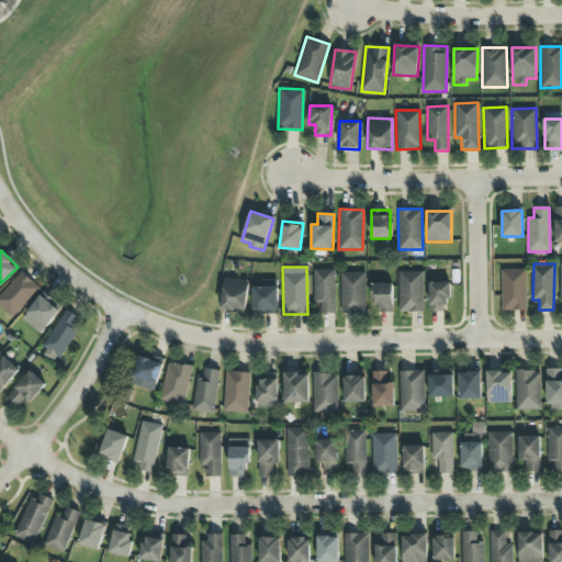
[(314,303),(319,303),(319,314),(335,313),(334,269),(313,270),(314,303)]
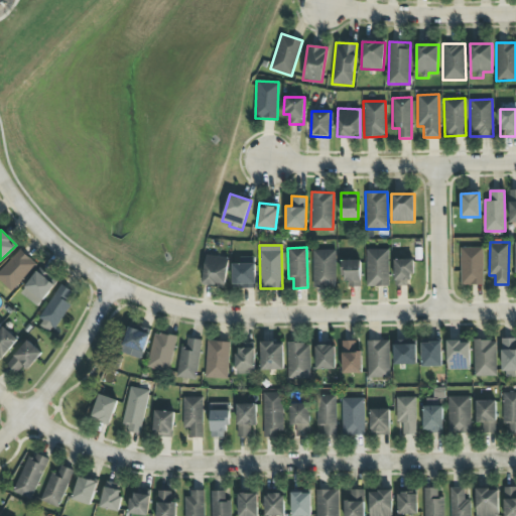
[(461,285),(484,284),(483,247),(460,247),(461,285)]
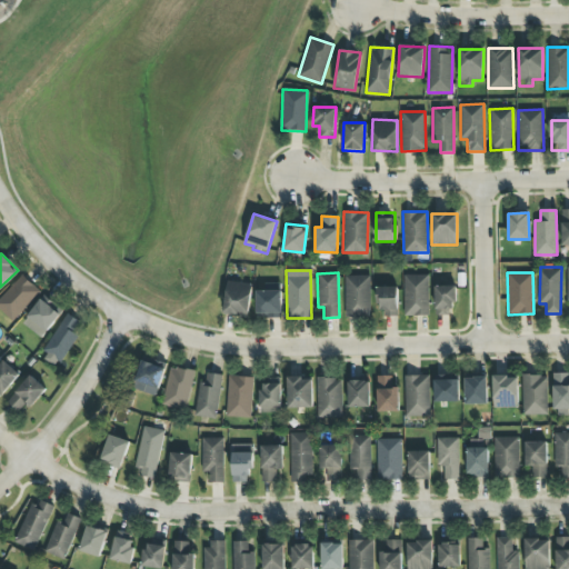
[(0,309),(12,321),(40,292),(22,275),(0,298),(0,309)]
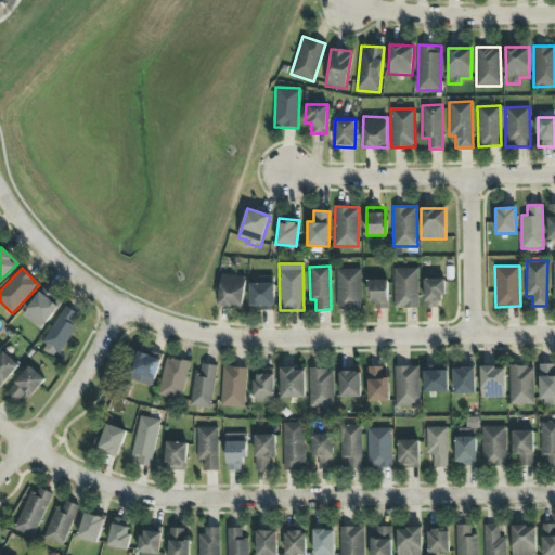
[(417,308),(417,268),(394,268),(394,308),(417,308)]
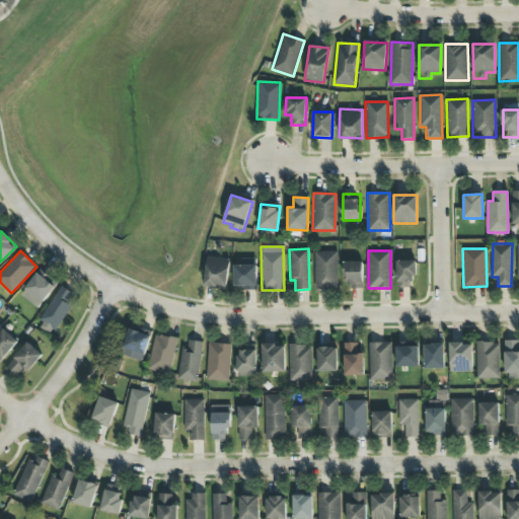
[(338,251),(313,251),(314,289),(338,289),(338,251)]
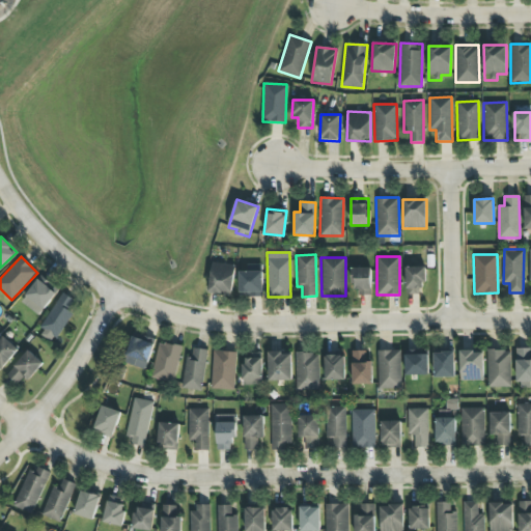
[(234,263),(211,262),(208,294),(232,295),(234,263)]
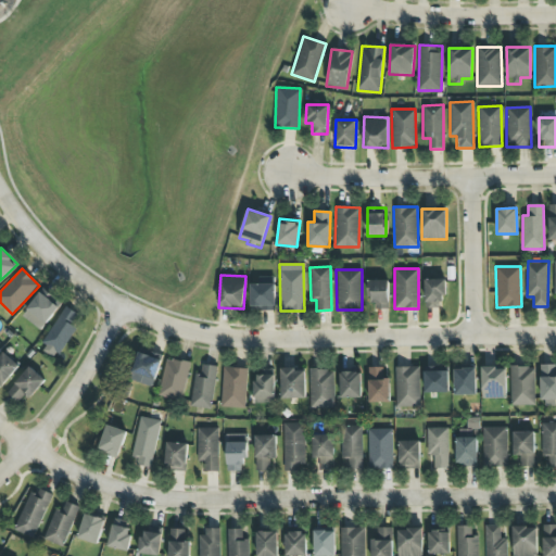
[(443,279),(425,280),(425,308),(443,307),(443,279)]
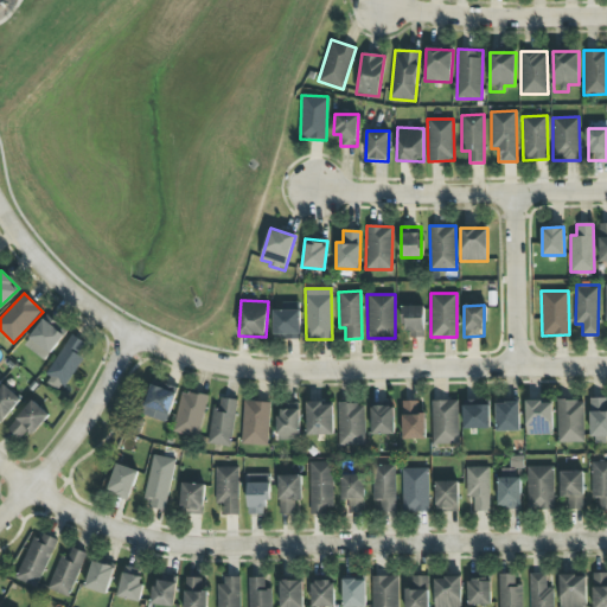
[(423,306),(403,306),(404,338),(425,337),(423,306)]
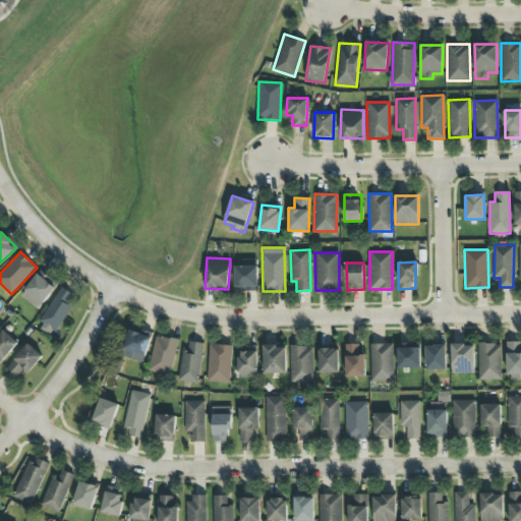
[(235,267),(235,291),(257,291),(257,267),(235,267)]
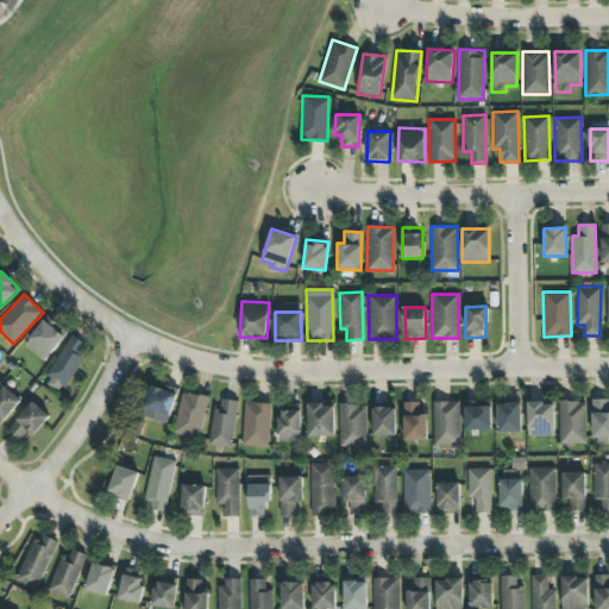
[(23,345),(43,362),(64,337),(44,320),(23,345)]
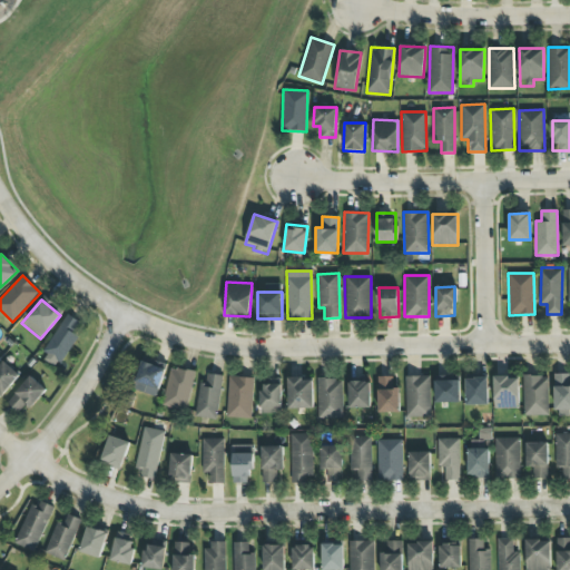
[(40,359),(56,369),(77,334),(74,332),(80,322),(67,314),(40,359)]
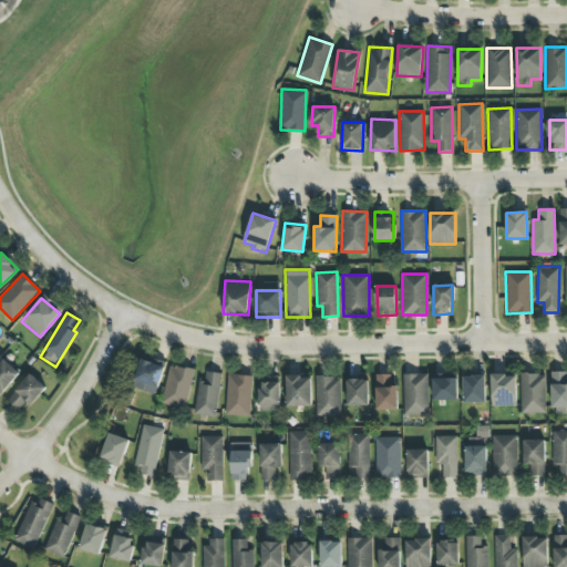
[(20,373),(3,359),(0,362),(0,393),(1,394),(20,373)]
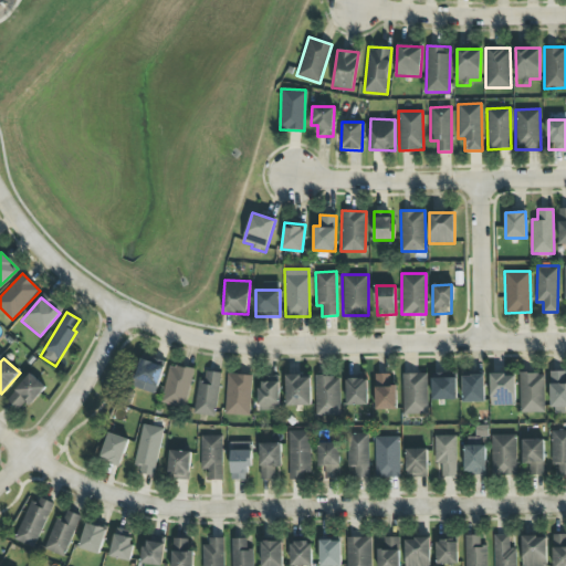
[(155,394),(164,366),(140,358),(132,386),(155,394)]
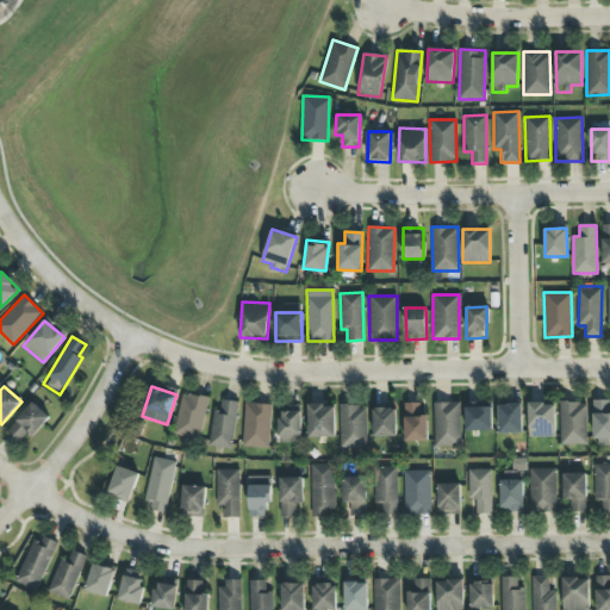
[(173,434),(198,440),(209,399),(184,393),(173,434)]
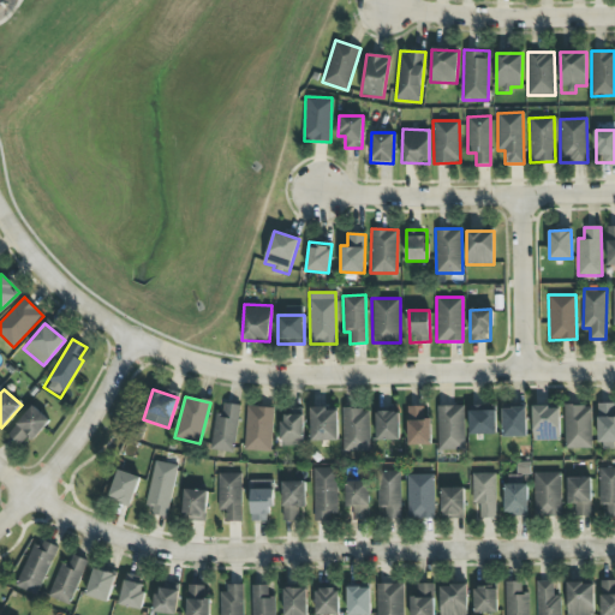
[(214,413),(212,451),(234,452),(238,405),(224,404),(222,415),(214,413)]
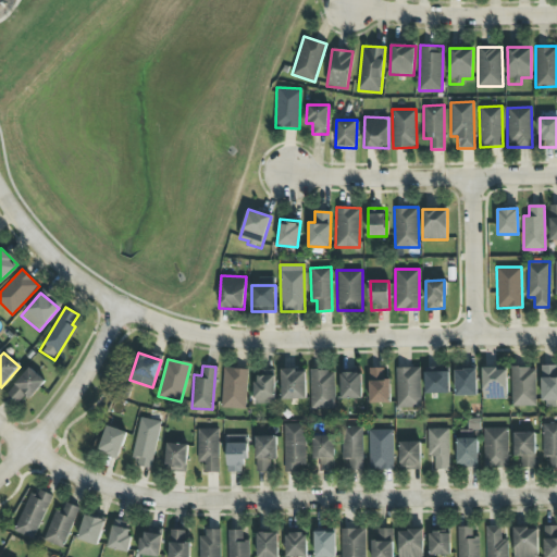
[(542,403),(556,403),(556,366),(541,366),(542,403)]
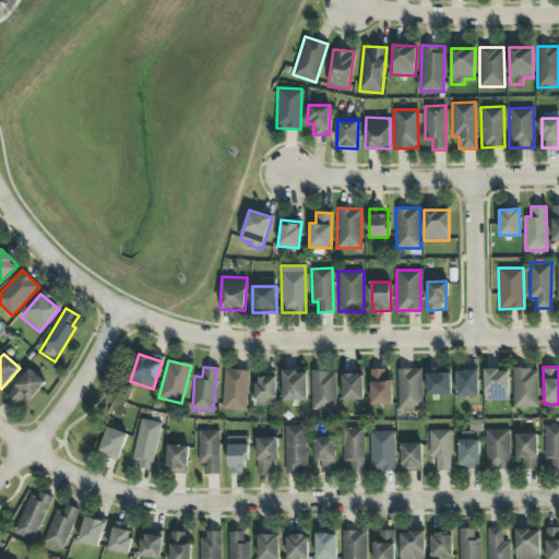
[(18,405),(25,396),(31,400),(46,382),(30,368),(7,395),(18,405)]
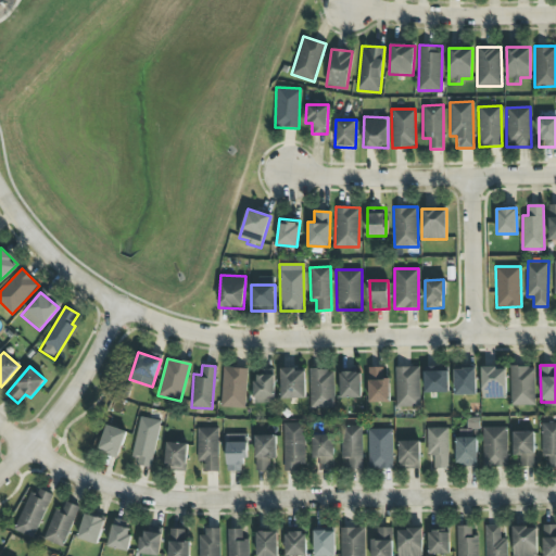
[(419,366),(395,367),(396,407),(420,407),(419,366)]
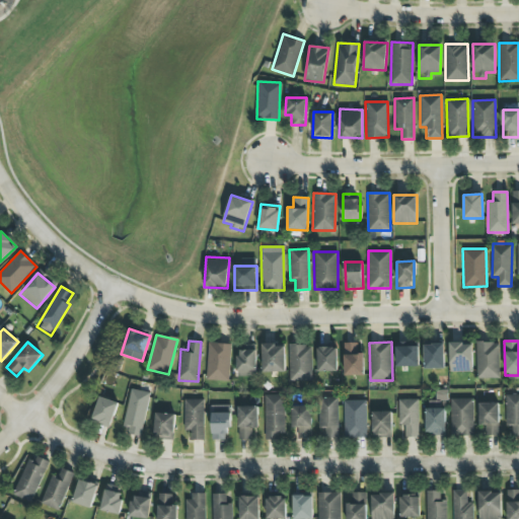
[(499,378),(499,342),(476,342),(476,378),(499,378)]
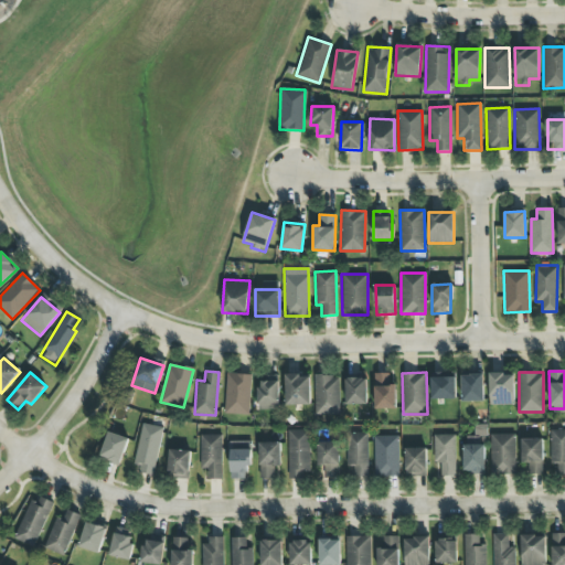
[(225,414),(249,415),(251,374),(226,373),(225,414)]
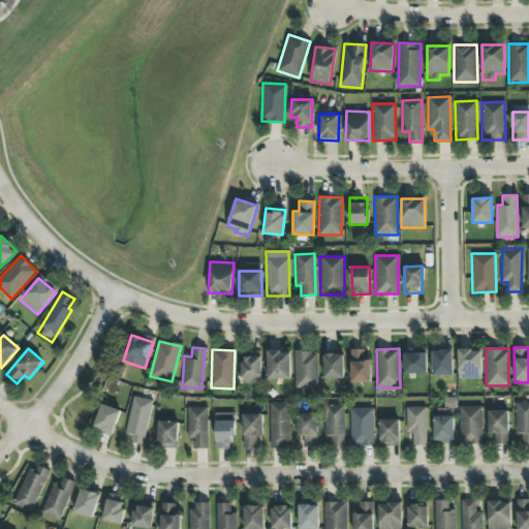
[(350,383),(371,382),(370,360),(365,360),(365,349),(350,349),(350,383)]
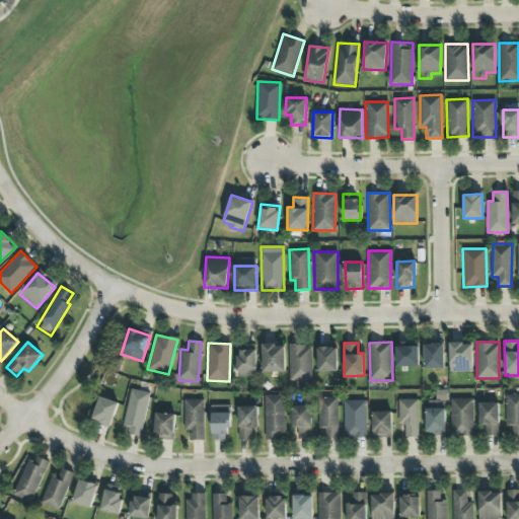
[(449,372),(472,371),(472,343),(449,344),(449,372)]
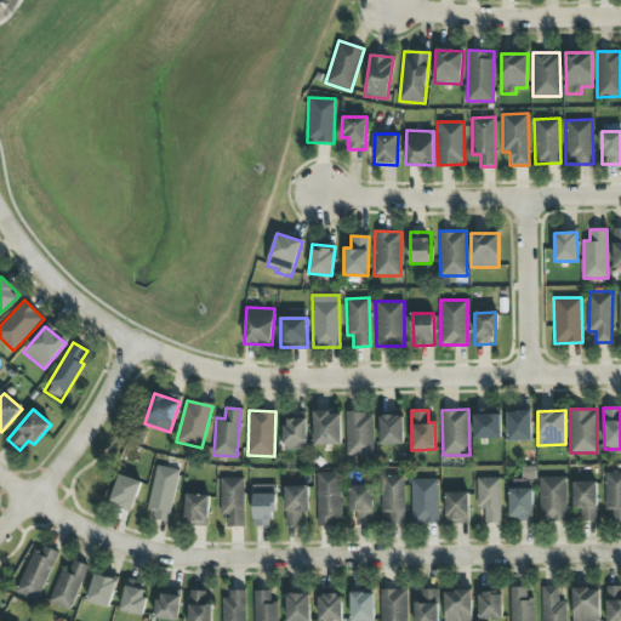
[(507,440),(531,440),(531,411),(507,411),(507,440)]
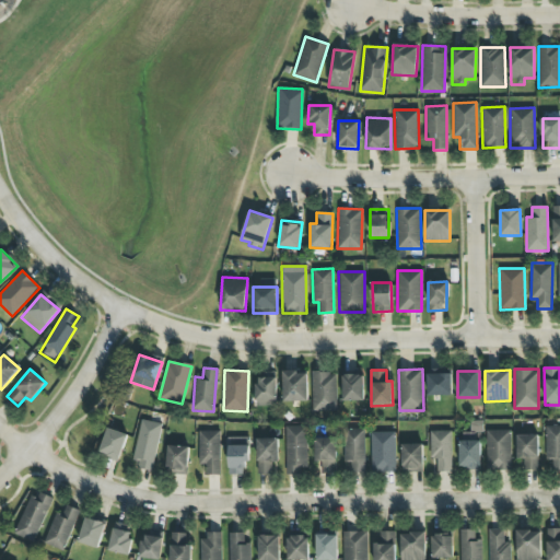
[(307,401),(307,372),(282,372),(283,401),(307,401)]
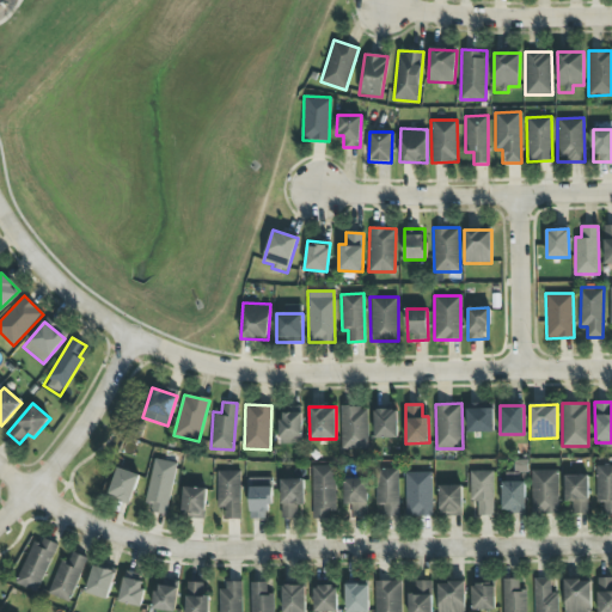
[(368,448),(367,407),(341,407),(341,450),(368,448)]
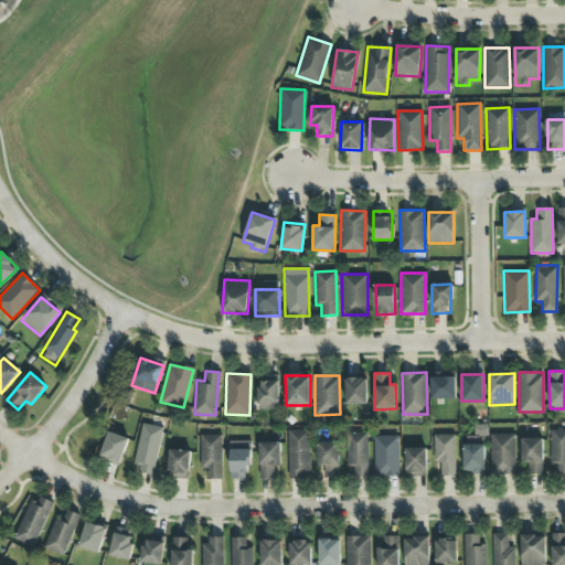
[(345,405),(368,404),(366,377),(345,377),(345,405)]
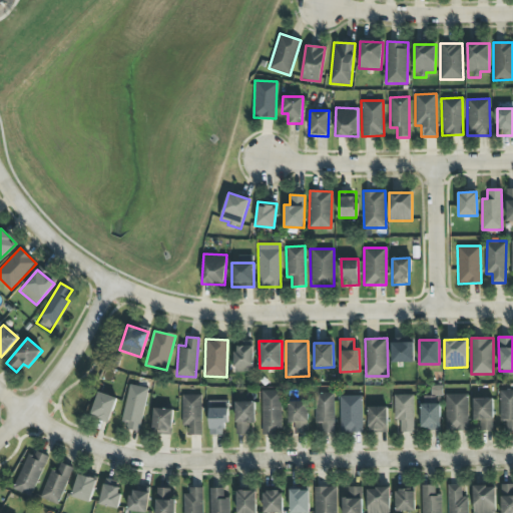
[(414,343),(392,343),(392,362),(414,363),(414,343)]
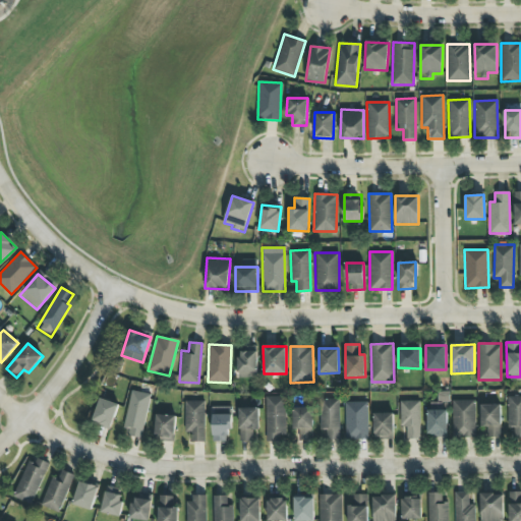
[(257,378),(256,351),(238,352),(238,378),(257,378)]
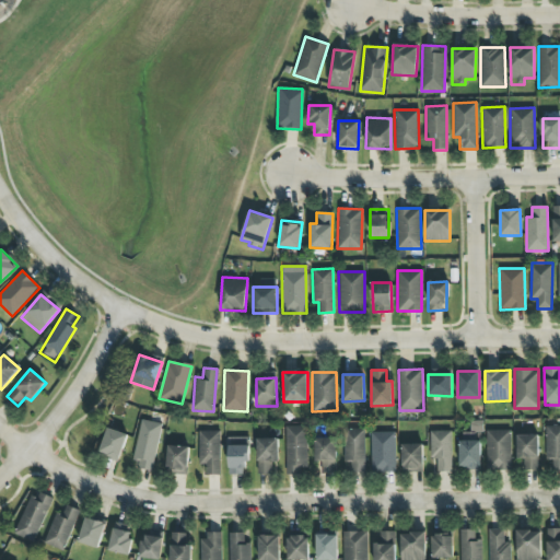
[(162,424),(141,420),(131,466),(152,470),(162,424)]
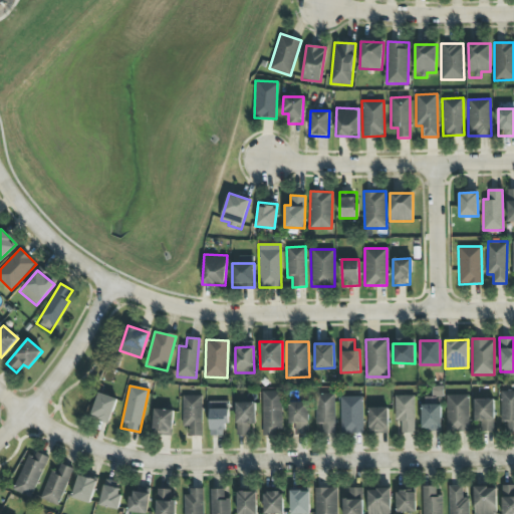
[(441,387),(431,387),(432,398),(421,398),(422,430),(442,430),(441,387)]
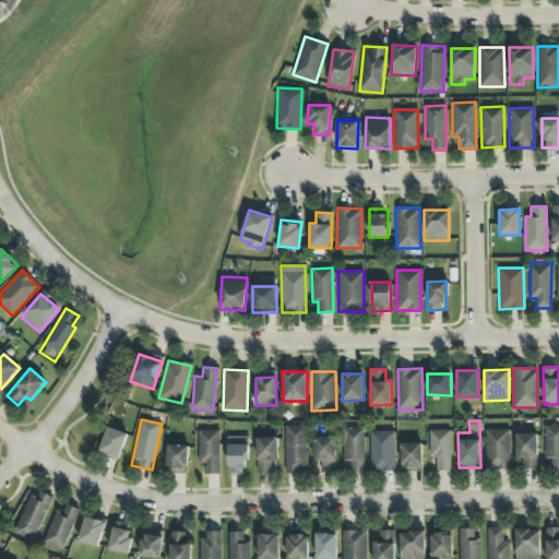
[(304,425),(284,426),(285,473),(306,473),(304,425)]
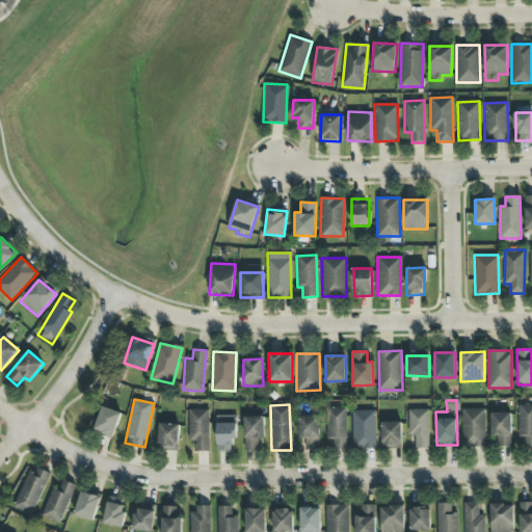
[(517,436),(525,436),(525,447),(531,447),(531,404),(519,404),(517,436)]
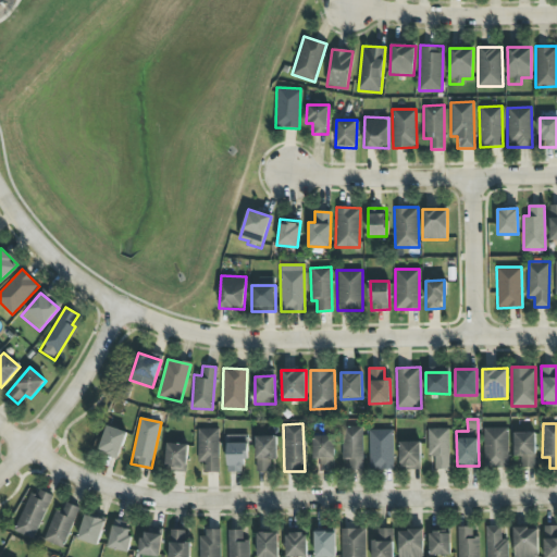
[(126,432),(106,425),(98,452),(119,458),(126,432)]
